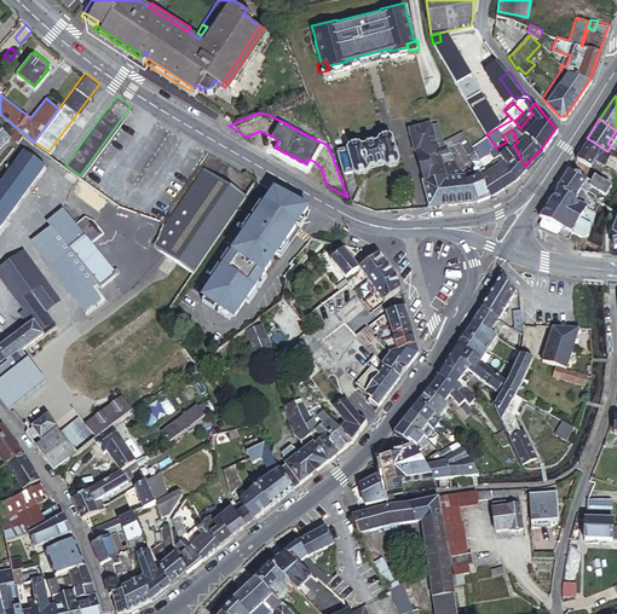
[(444,145),(437,122),(431,125),(430,120),(407,126),(414,149),(417,148),(426,177),(443,174),(440,160),(451,157),(447,145),(444,145)]
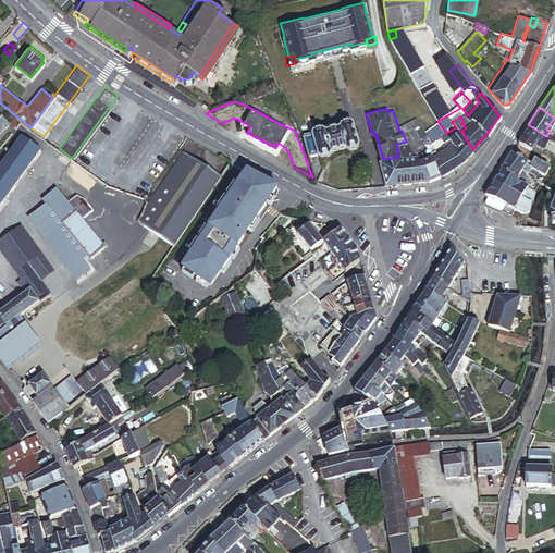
[(0,128),(9,121),(0,111),(0,128)]
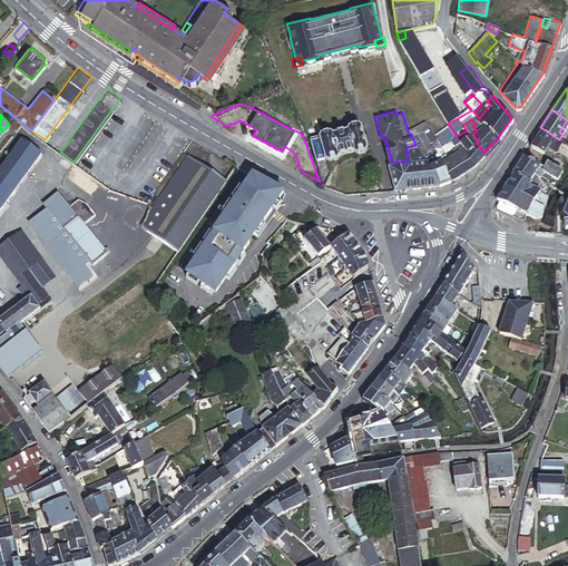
[(448,124),(441,114),(427,122),(429,125),(433,133),(448,124)]
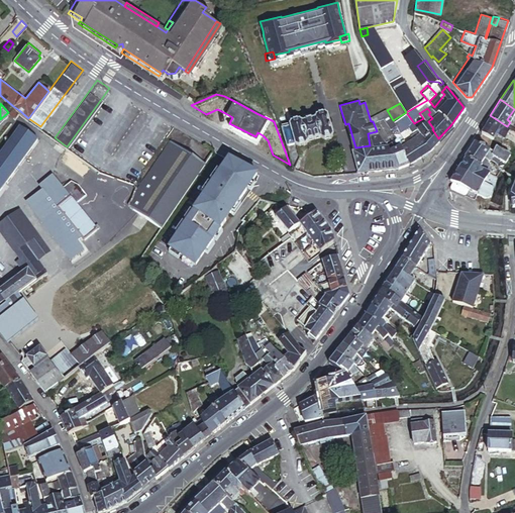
[(19,110),(13,106),(10,110),(15,115),(19,110)]
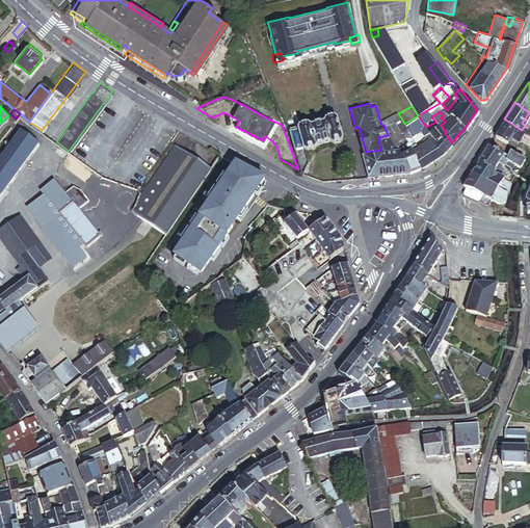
[(296,127),(288,129),(294,150),(302,148),(306,149),(314,147),(315,143),(328,139),(332,141),(339,140),(342,135),(338,116),(333,114),(324,116),(323,120),(310,124),(306,122),(298,124),(296,127)]
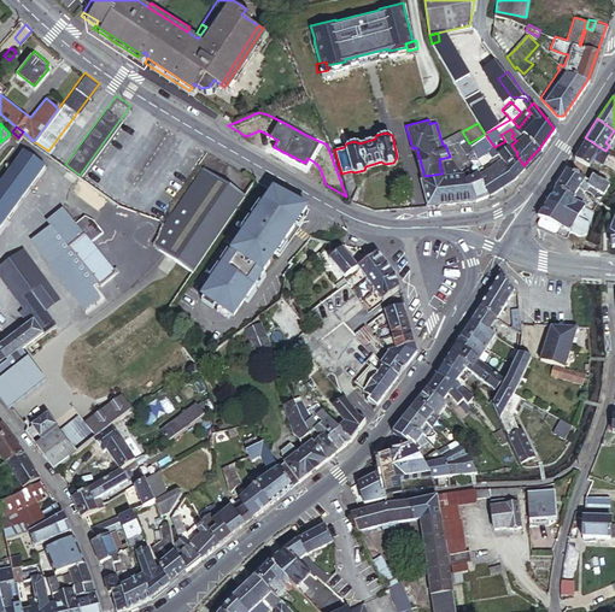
[(495,147),(485,134),(469,143),(475,156),(486,148),(491,154),(497,151),(495,147)]
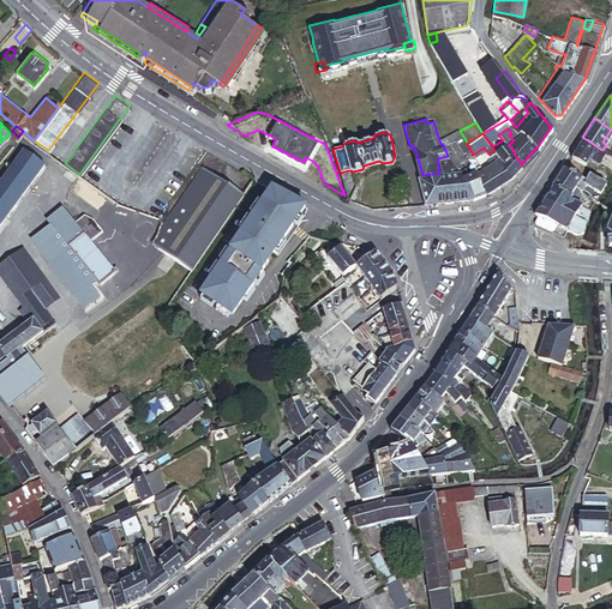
[(490,186),(480,168),(479,167),(473,155),(467,143),(462,134),(455,138),(473,169),(461,175),(472,197),(490,186)]
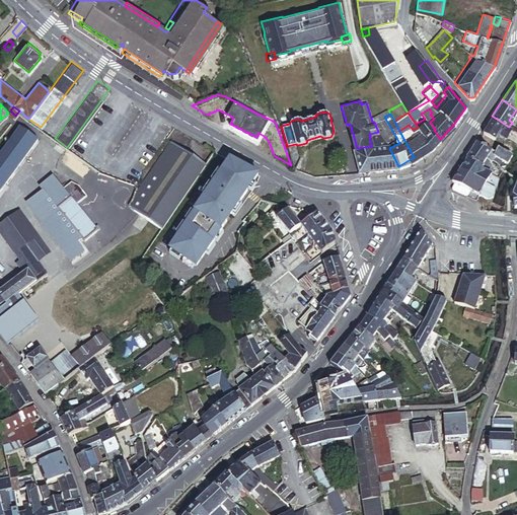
[(509,127),(492,116),(483,131),(493,136),(497,131),(504,135),(509,127)]
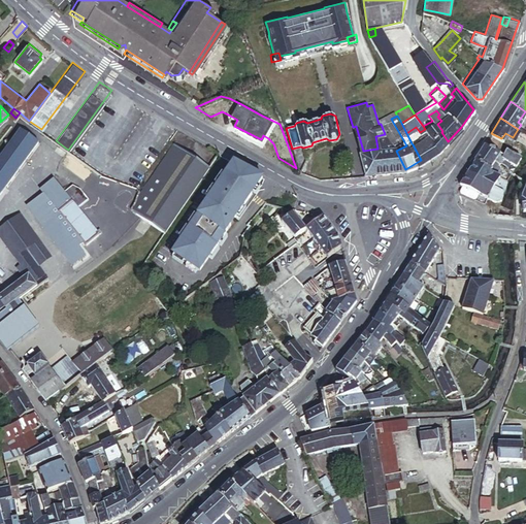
[(406,145),(391,119),(381,124),(385,134),(375,136),(377,149),(363,151),(359,152),(364,172),(405,169),(396,151),(406,145)]
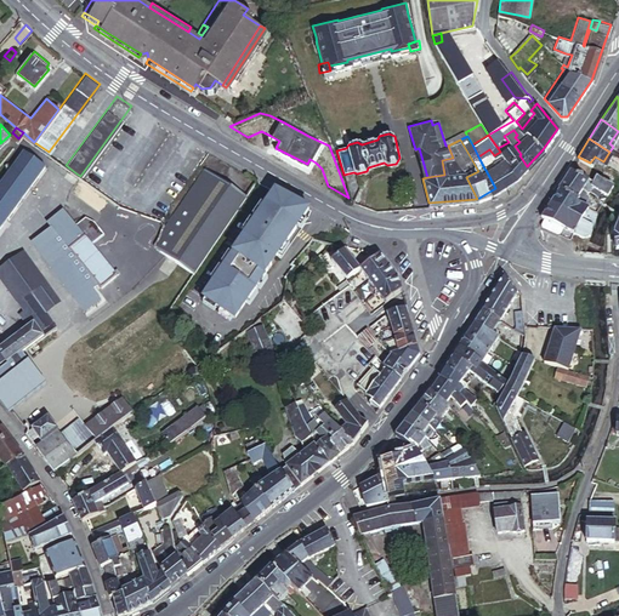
[(22,144),(0,172),(0,206),(40,157),(22,144)]
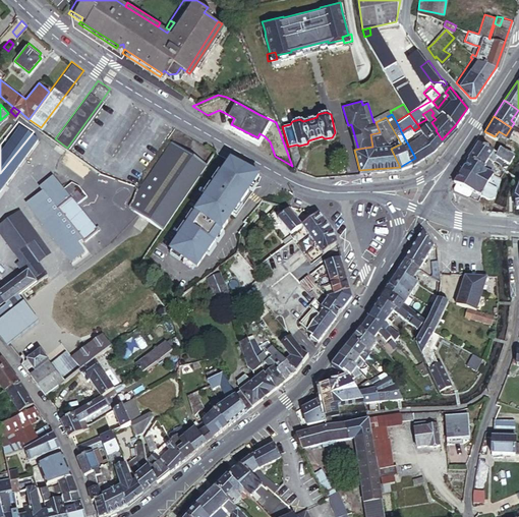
[(433,149),(442,139),(436,130),(434,128),(428,121),(419,127),(425,136),(433,149)]
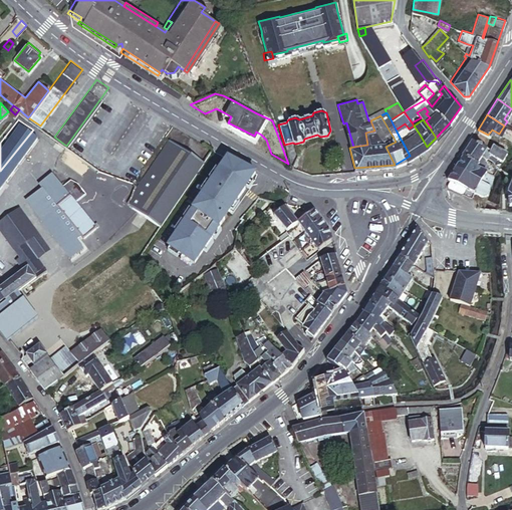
[(427,147),(420,135),(418,135),(416,131),(415,132),(409,135),(401,140),(402,141),(410,156),(427,147)]
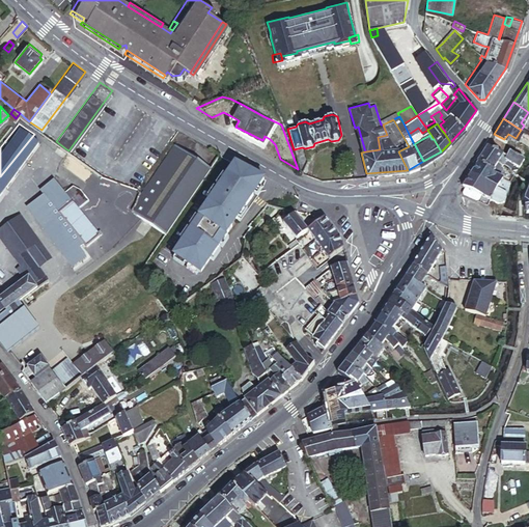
[(167,232),(207,163),(170,141),(130,211),(167,232)]
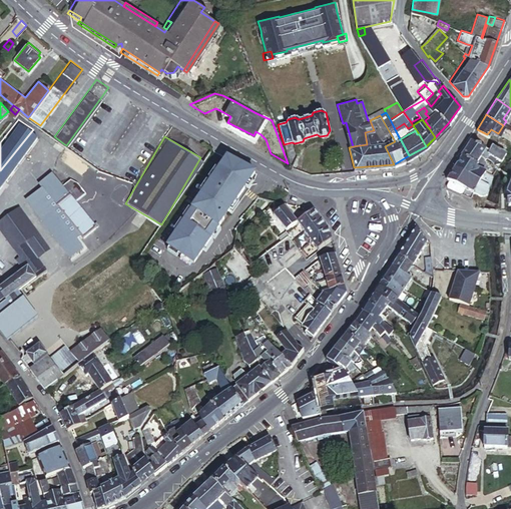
[(475,163),(481,166),(484,159),(481,157),(482,155),(484,156),(488,150),(486,149),(487,147),(470,138),(460,153),(476,161),(475,163)]
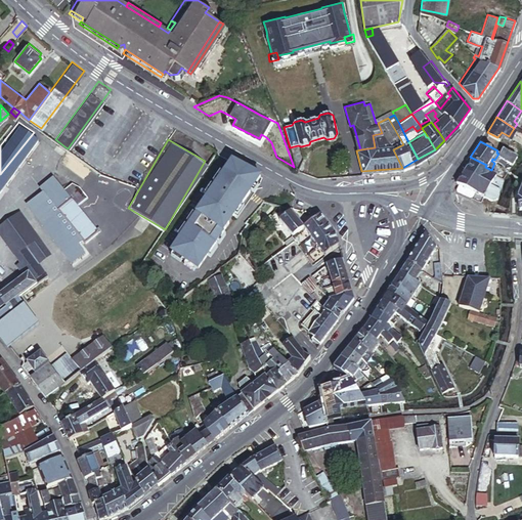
[(517,154),(502,145),(497,150),(496,153),(498,154),(511,161),(517,154)]
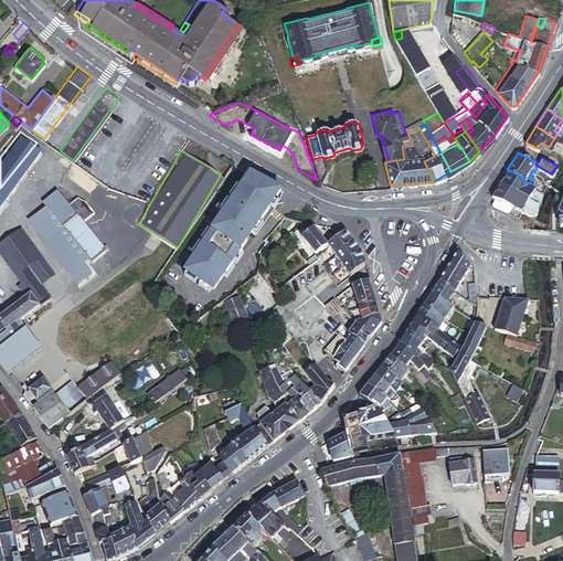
[(524,178),(507,169),(490,196),(494,197),(490,201),(492,205),(505,211),(508,210),(510,204),(527,212),(535,211),(539,199),(540,194),(541,188),(530,183),(523,180),(524,178)]
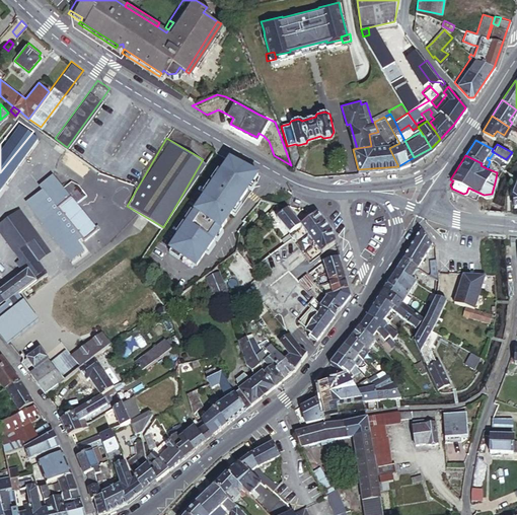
[(212,236),(218,227),(223,219),(222,218),(227,211),(228,211),(235,202),(244,189),(249,181),(254,173),(229,156),(220,168),(213,179),(211,181),(205,192),(193,209),(186,218),(183,222),(175,232),(166,246),(168,247),(177,253),(181,256),(192,264),(193,264),(202,250),(209,239),(212,236)]
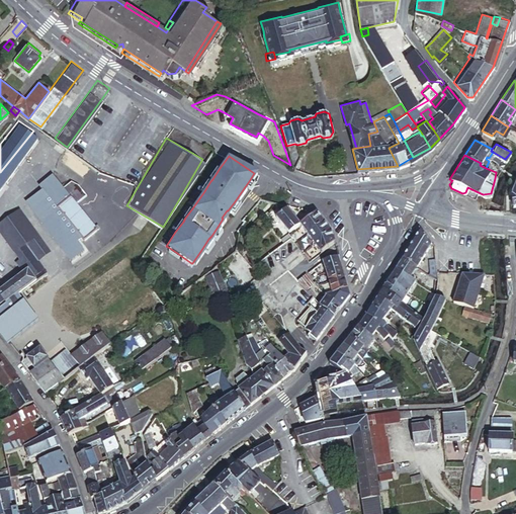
[(212,179),(220,168),(217,166),(209,177),(212,179)]
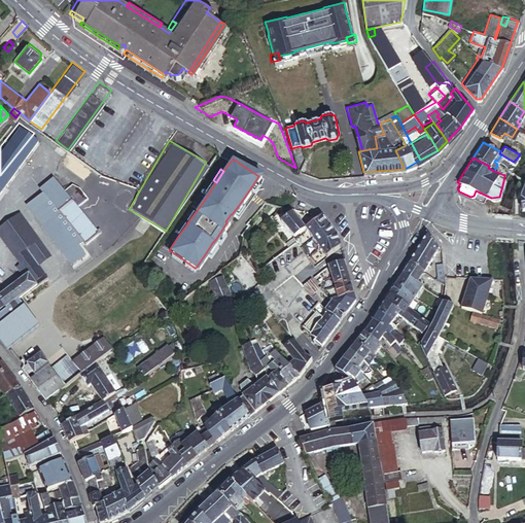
[(101,222),(106,218),(78,184),(72,180),(64,186),(53,172),(40,182),(42,186),(28,198),(73,254),(88,244),(79,235),(76,232),(81,228),(83,231),(89,238),(103,225),(101,222)]
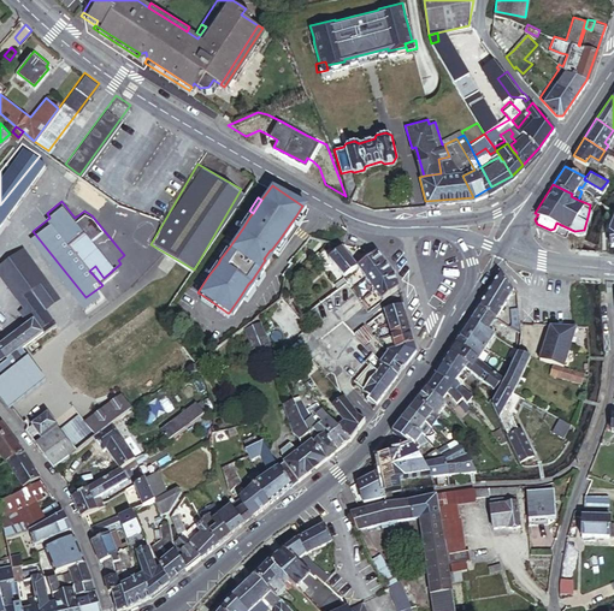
[(243,227),(251,215),(247,213),(240,224),(243,227)]
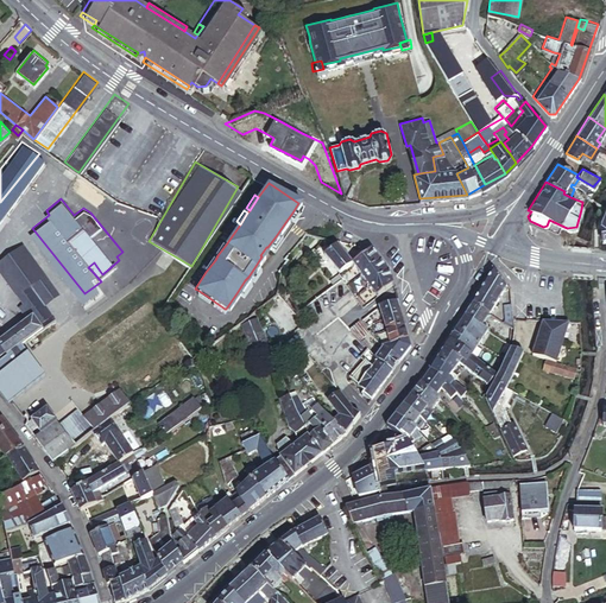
[(279,239),(276,236),(267,247),(272,249),(279,239)]
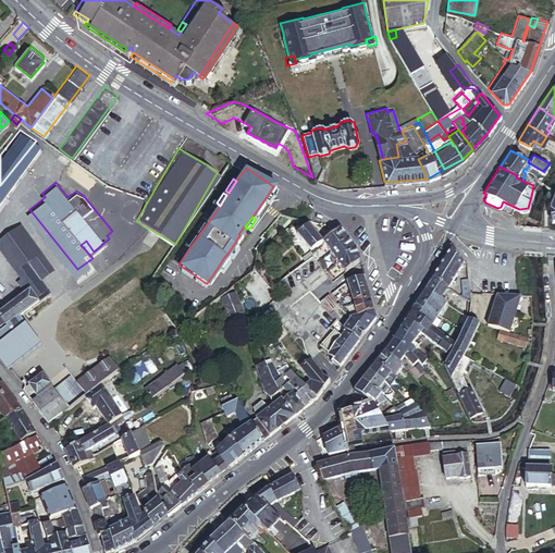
[(308,221),(296,231),(310,248),(321,240),(308,221)]
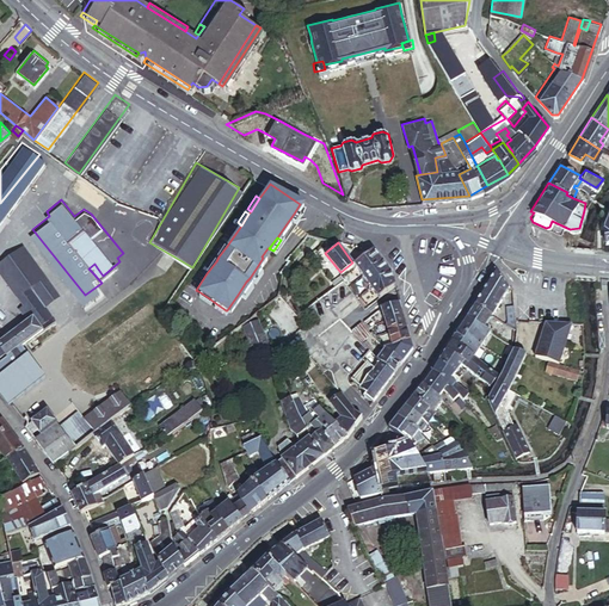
[(219,257),(227,246),(222,243),(215,254),(219,257)]
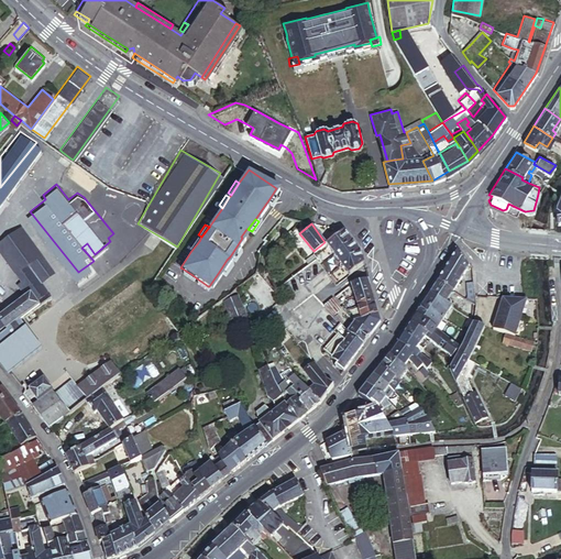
[(53,272),(20,227),(0,241),(0,252),(14,271),(26,262),(41,281),(53,272)]
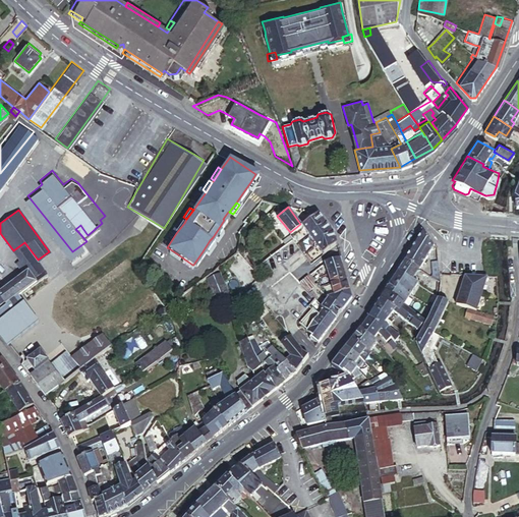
[(316,211),(300,224),(307,232),(324,219),(316,211)]
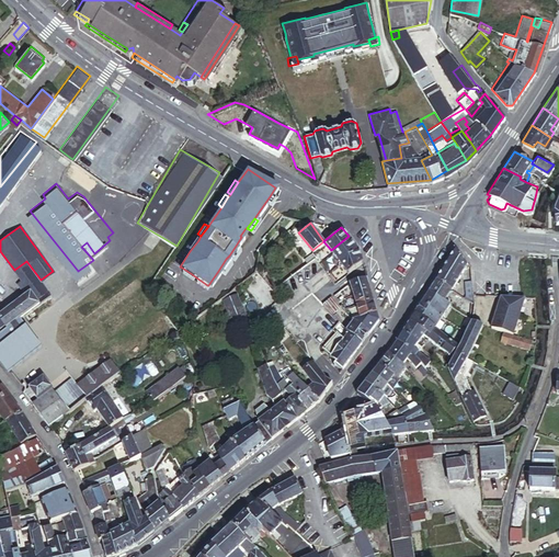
[(349,236),(331,250),(339,260),(356,246),(349,236)]
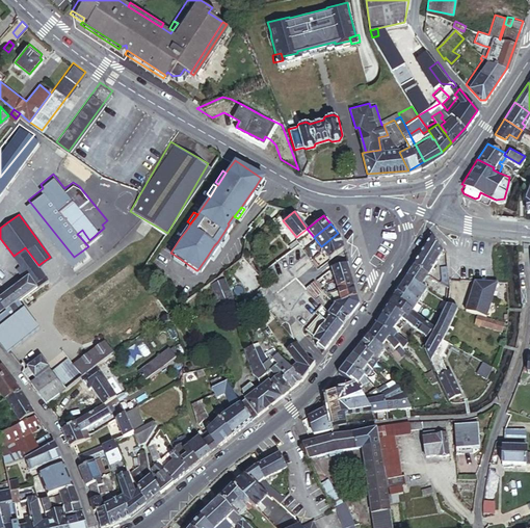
[(180,238),(188,228),(184,226),(177,236),(180,238)]
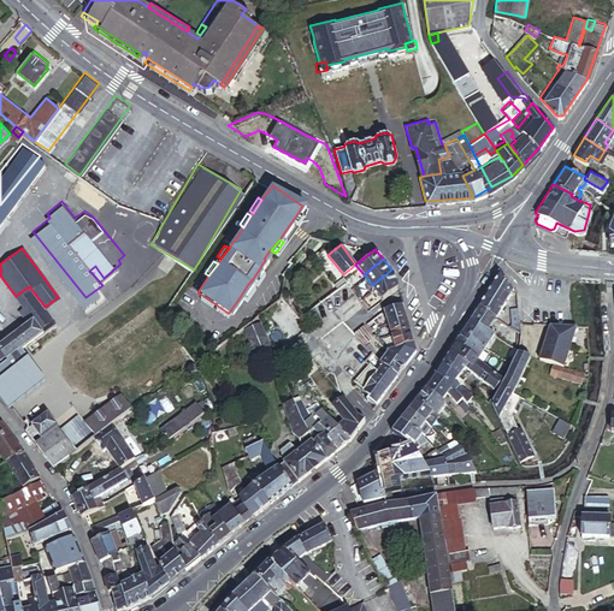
[(255,283),(263,272),(259,270),(252,280),(255,283)]
